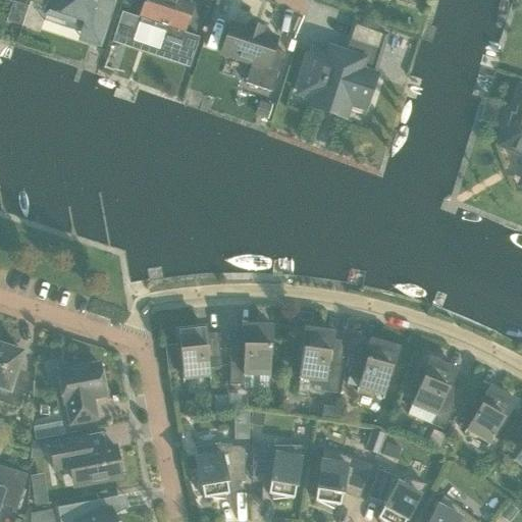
[(50,0),(49,5),(71,12),(68,20),(83,24),(81,33),(77,40),(97,47),(100,39),(112,0),(50,0)]
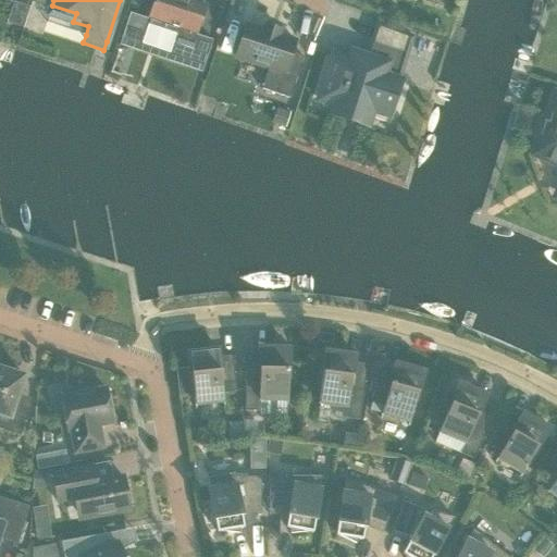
[(188,0),(153,0),(148,19),(178,28),(170,56),(203,66),(212,40),(197,35),(206,5),(188,0)]
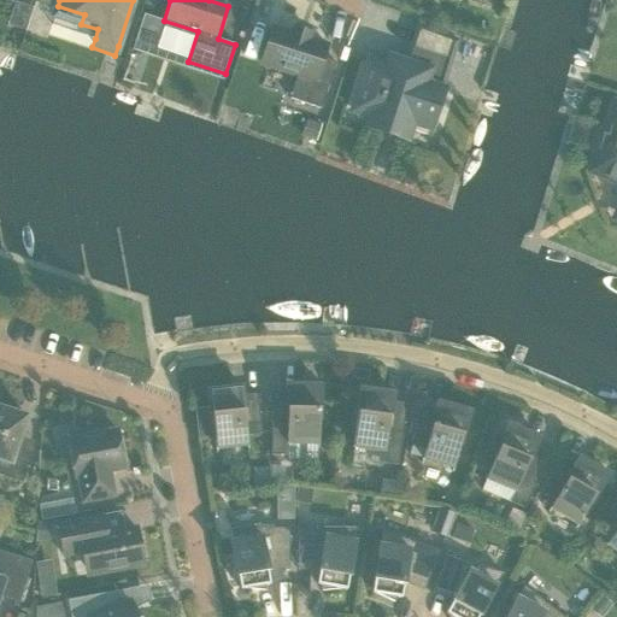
[(165,21),(145,15),(135,43),(156,50),(165,21)]
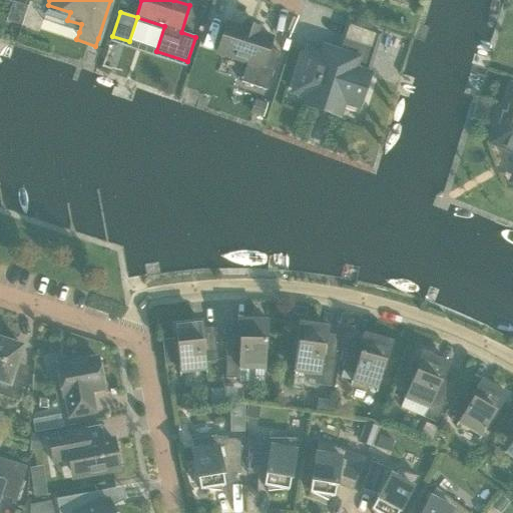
[(267,90),(280,52),(268,48),(272,37),(257,32),(259,28),(243,23),(242,28),(227,23),(217,53),(247,62),(240,81),(267,90)]
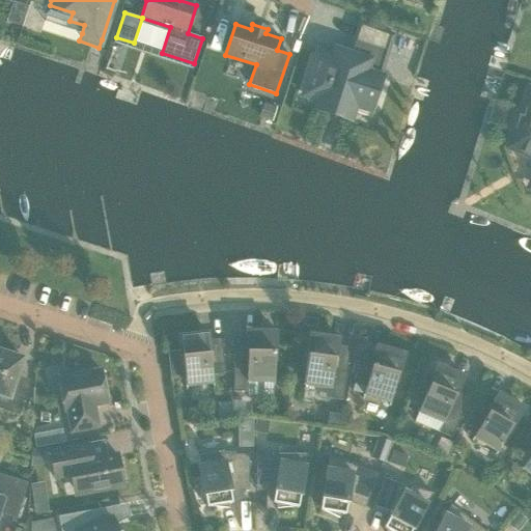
[(361,25),(356,40),(389,52),(394,36),(361,25)]
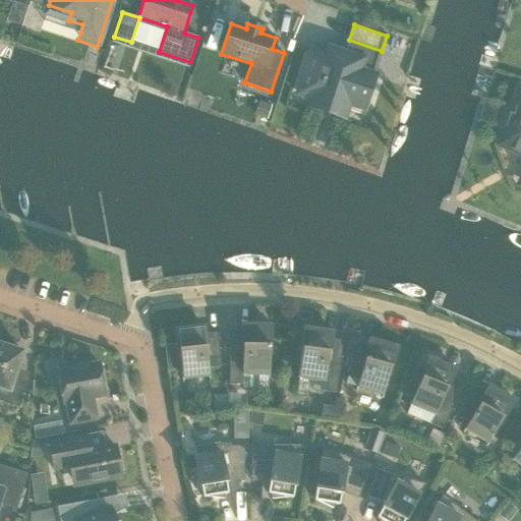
[(342,61),(312,52),(300,93),(315,98),(313,103),(344,113),(347,102),(364,107),(374,77),(369,75),(373,64),(344,55),(342,61)]
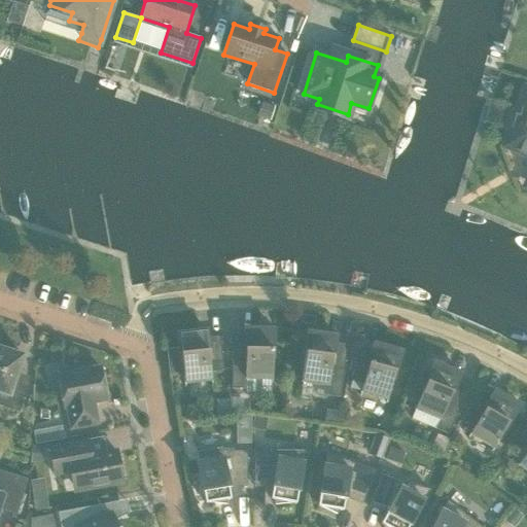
[(526,95),(513,143),(526,148),(526,95)]
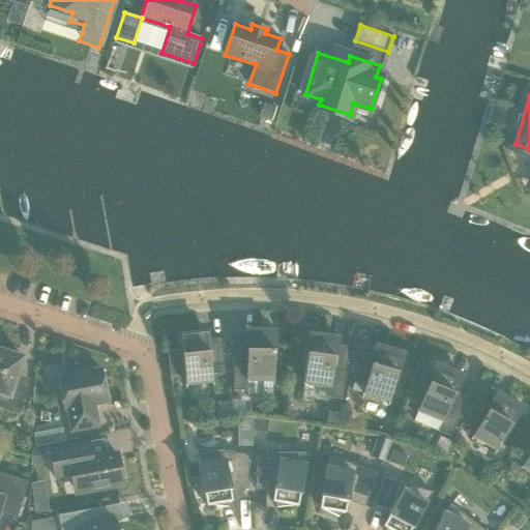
[(276,107),(263,102),(259,118),(272,121),(276,107)]
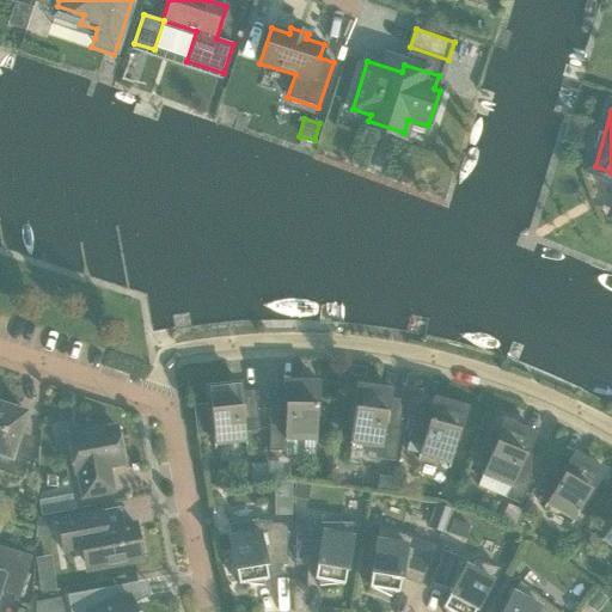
[(316,444),(317,381),(285,381),(285,389),(270,389),(269,451),(285,451),(285,442),(316,444)]
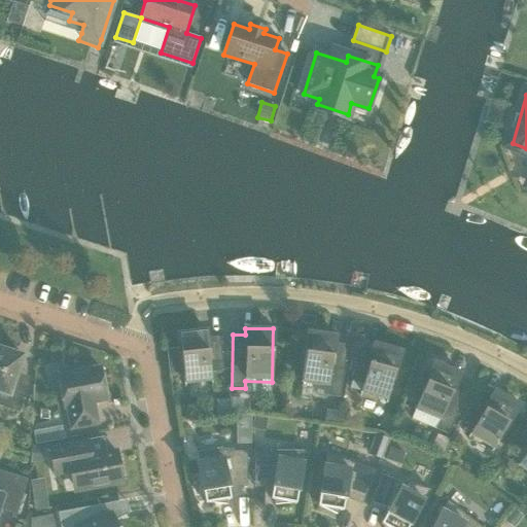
[(207,337),(206,329),(178,332),(180,349),(167,351),(170,379),(183,377),(184,386),(212,383),(211,371),(223,370),(219,336),(207,337)]
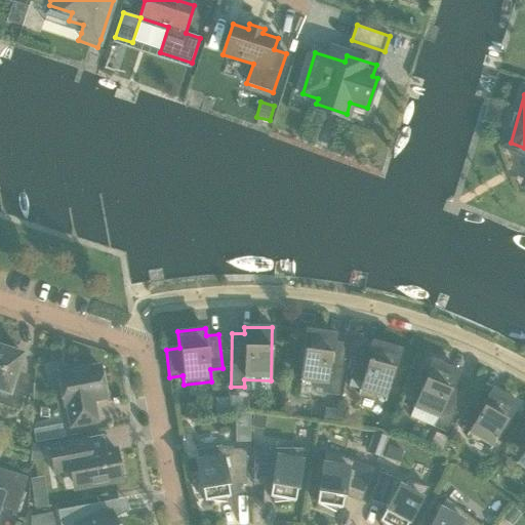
[(334,334),(307,330),(299,382),(326,387),(325,393),(338,395),(347,342),(333,340),(334,334)]
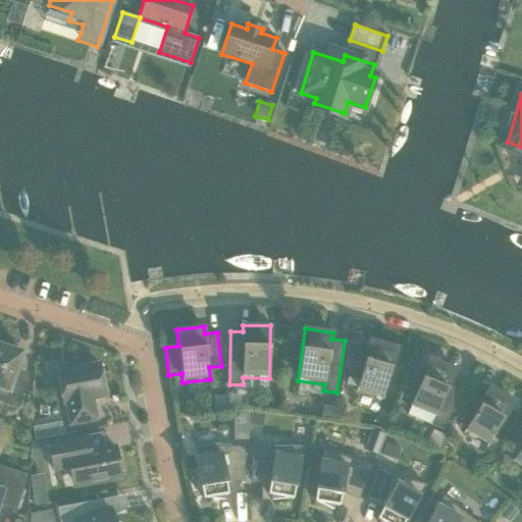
[(398,348),(370,340),(368,347),(357,344),(348,376),(359,379),(356,390),(382,399),(398,348)]
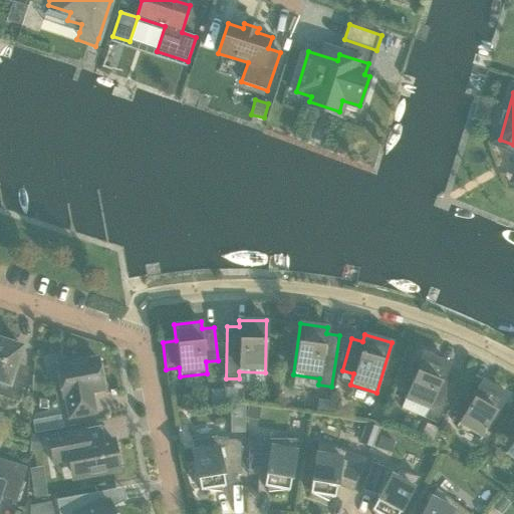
[(0,395),(18,401),(29,367),(16,363),(22,345),(0,337),(0,395)]
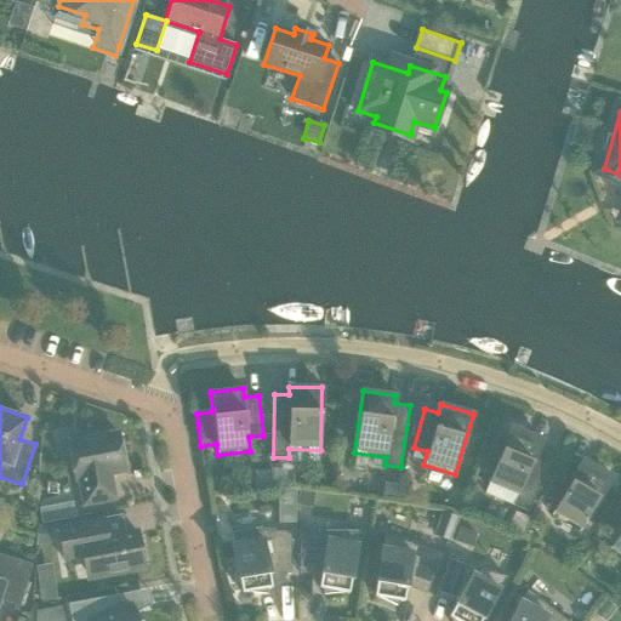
[(542,439),(512,427),(488,485),(517,497),(513,505),(529,511),(553,453),(539,448),(542,439)]
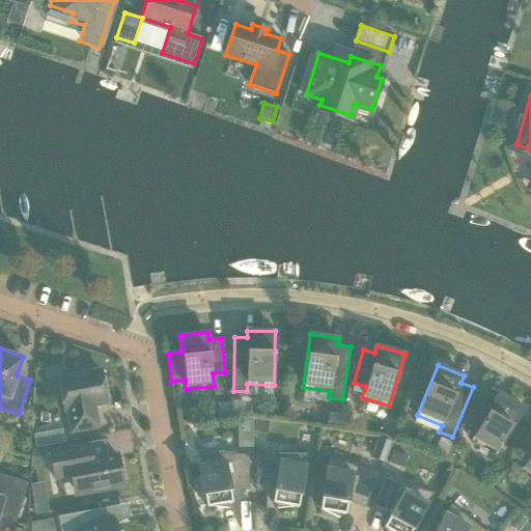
[(94,371),(91,369),(84,370),(82,374),(58,379),(64,409),(66,409),(71,431),(99,426),(94,403),(107,401),(102,370),(94,371)]
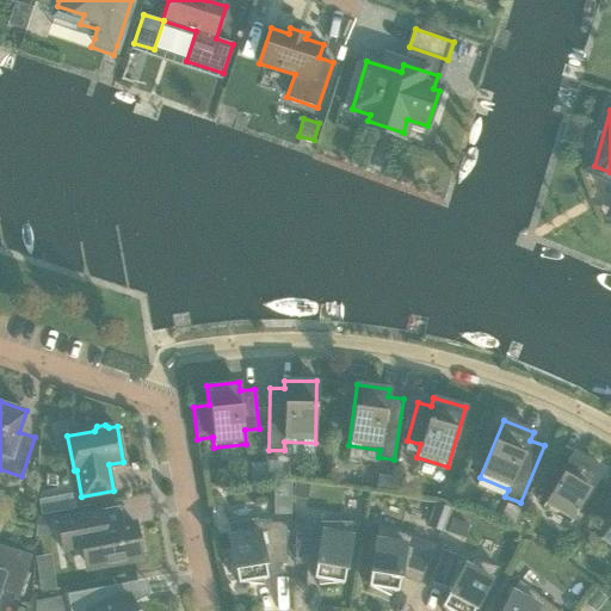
[(569,460),(557,452),(537,487),(549,494),(543,506),(571,523),(602,469),(574,452),(569,460)]
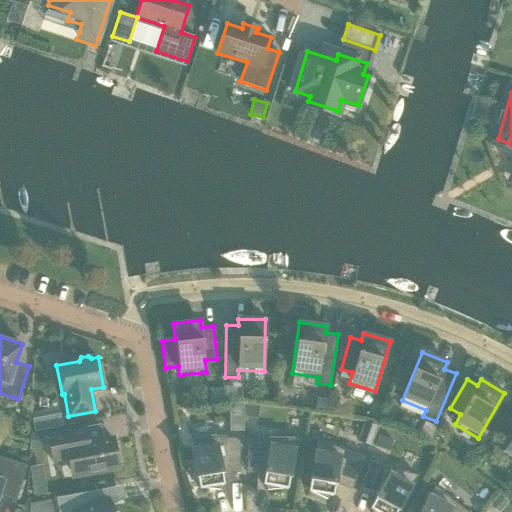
[(223,402),(222,387),(211,388),(211,403),(223,402)]
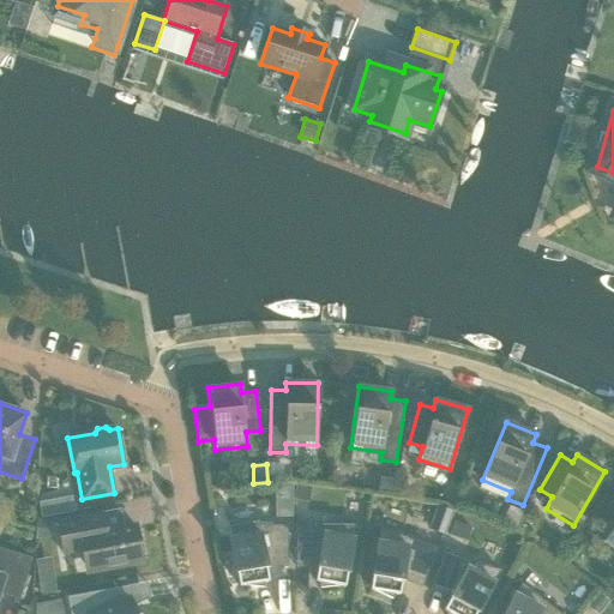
[(76,513),(73,495),(40,501),(43,519),(76,513)]
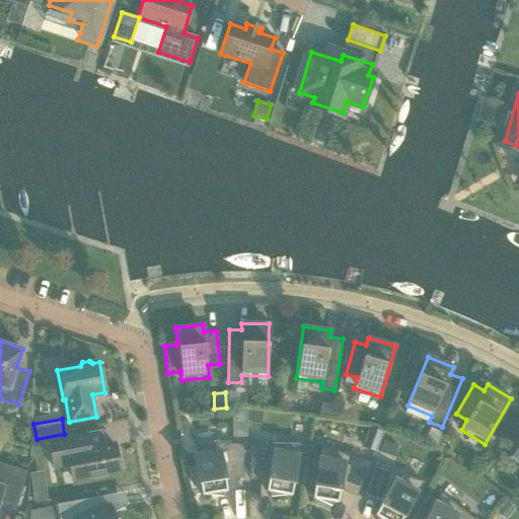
[(382,433),(370,428),(363,448),(375,452),(382,433)]
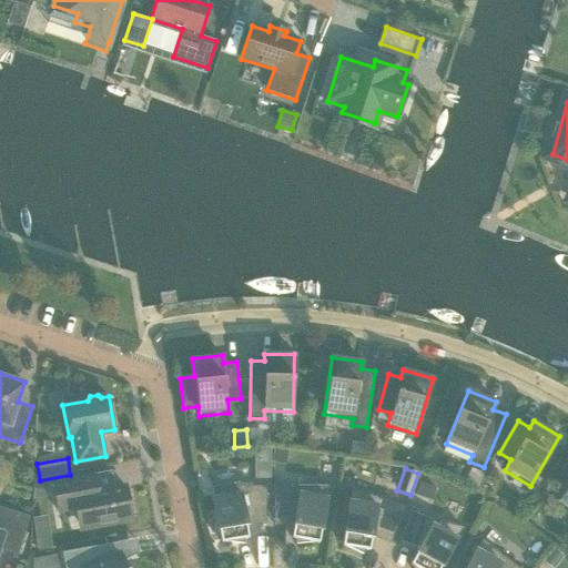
[(87,493),(83,476),(52,482),(59,511),(78,508),(82,510),(85,527),(132,518),(125,486),(87,493)]
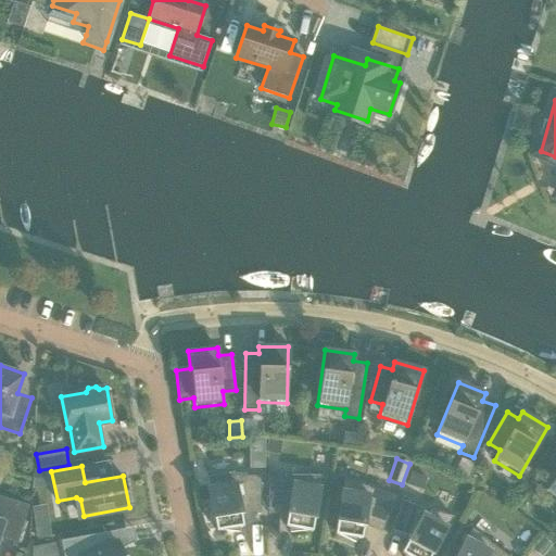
[(261,475),(232,475),(207,479),(209,488),(216,530),(219,530),(238,531),(239,527),(242,526),(240,508),(260,508),(261,475)]
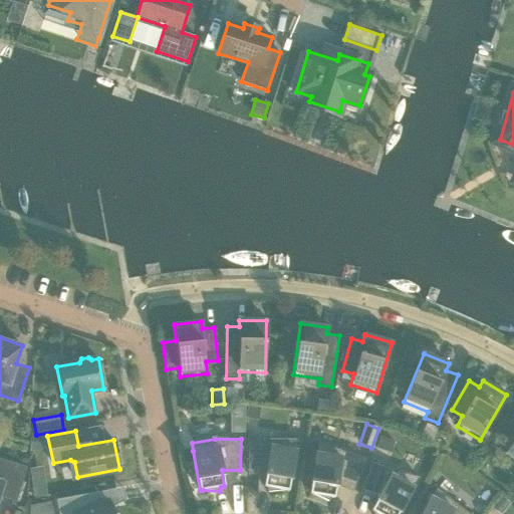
[(297,439),(248,439),(248,470),(266,470),(263,486),(267,487),(268,491),(284,490),(288,490),(297,439)]
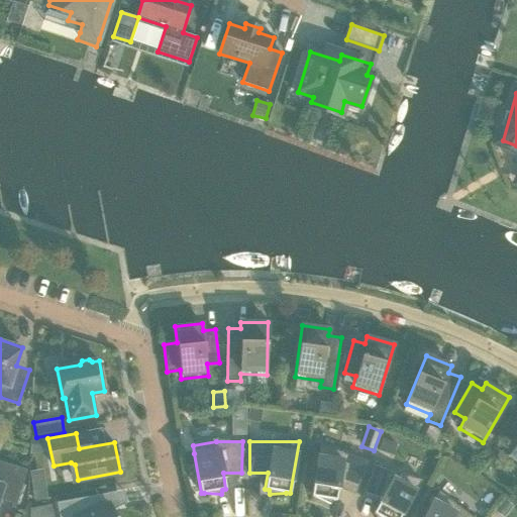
[(516,442),(506,457),(516,464),(516,442)]
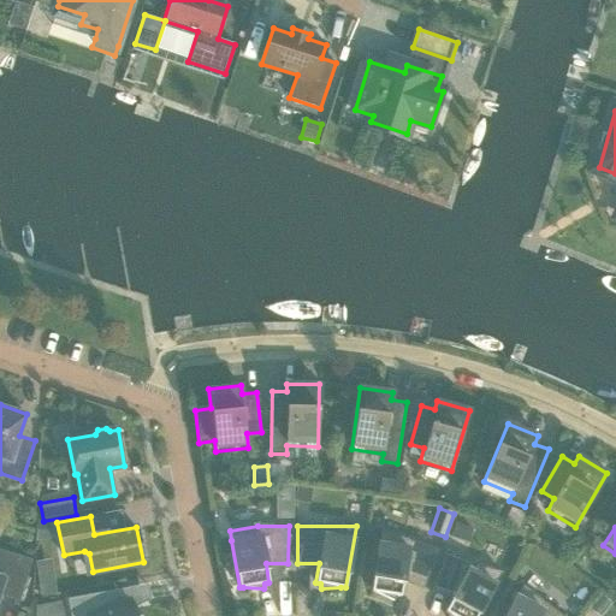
[(437,549),(381,529),(371,591),(375,592),(394,600),(396,596),(401,596),(403,576),(425,584),(437,549)]
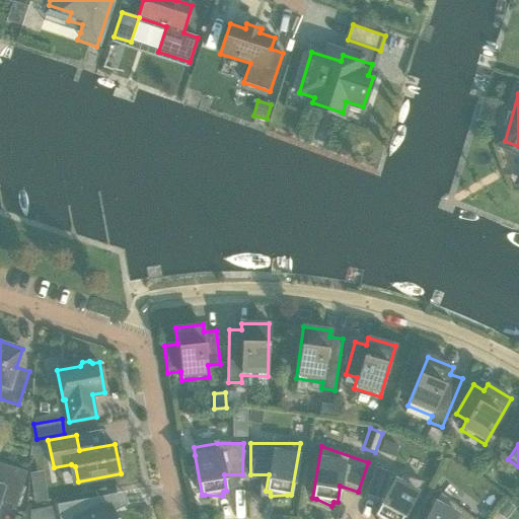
[(0,504),(13,509),(25,471),(0,463),(0,504)]
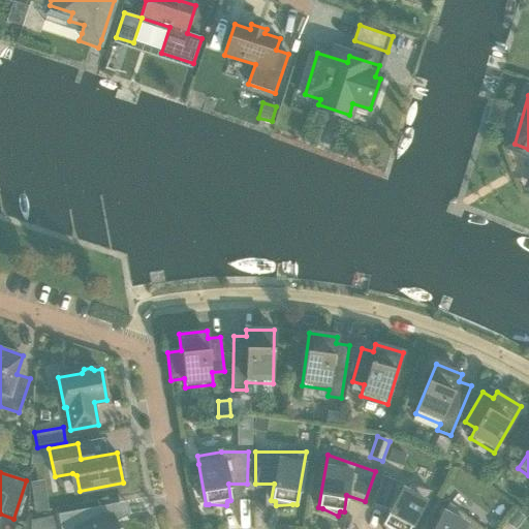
[(408,528),(431,491),(382,474),(372,504),(390,510),(382,525),(385,527),(384,528),(408,528)]
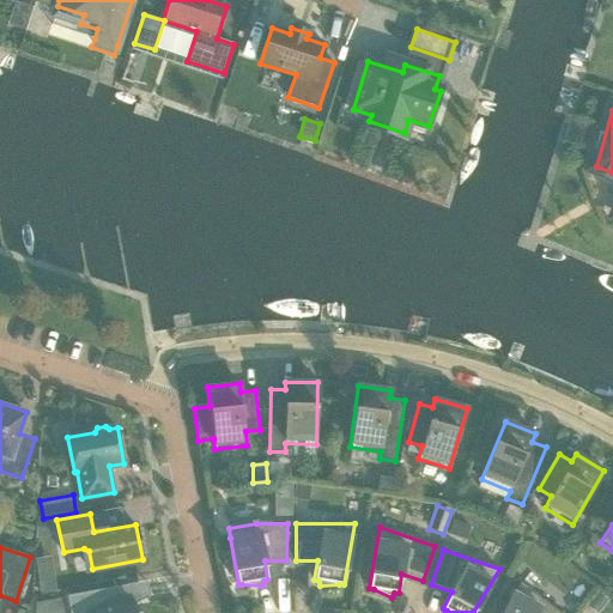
[(560,612),(521,581),(503,612),(560,612)]
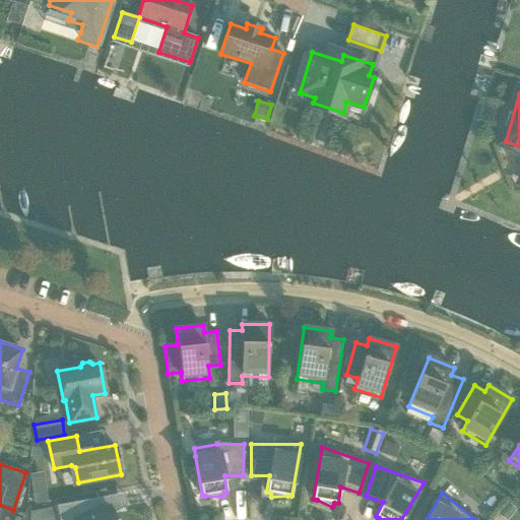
[(116,519),(109,506),(105,508),(100,497),(57,505),(59,519),(116,519)]
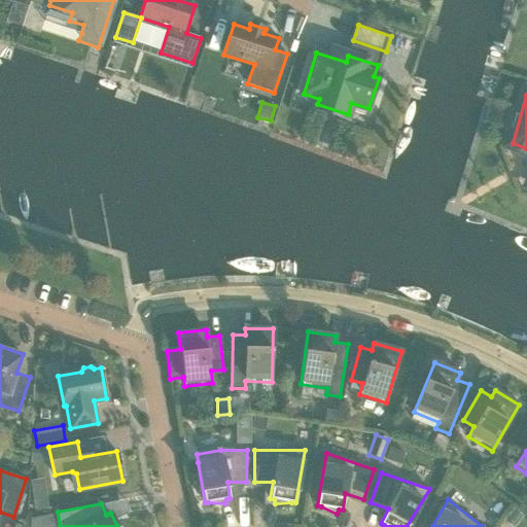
[(514,526),(524,516),(515,507),(504,519),(514,526)]
